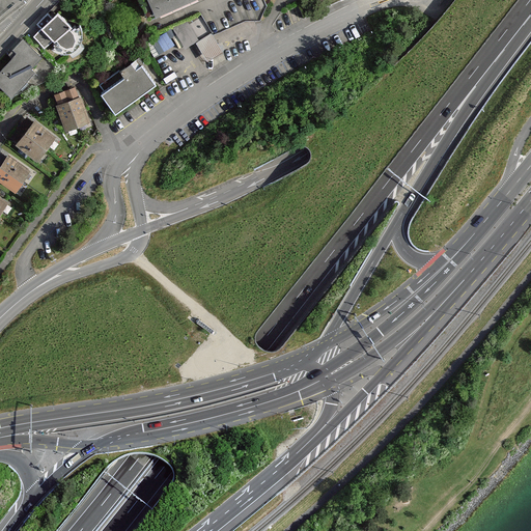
[(146,0),(156,20),(199,0),(146,0)]
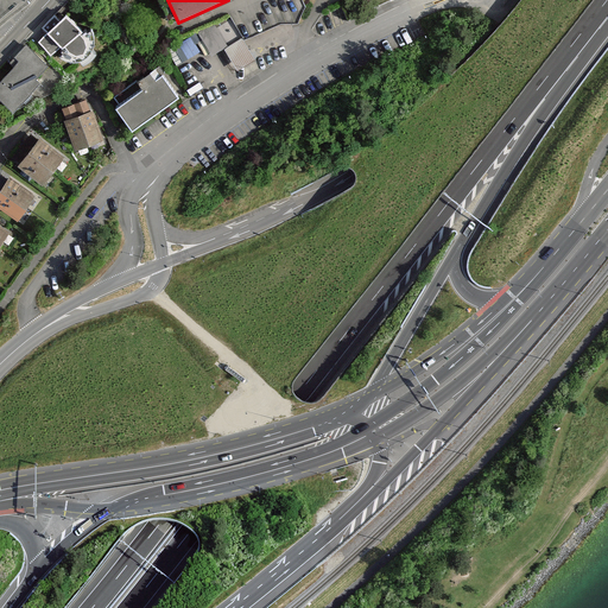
[(49,32),(38,43),(51,56),(55,54),(61,58),(71,63),(83,59),(90,54),(95,45),(95,36),(90,27),(84,31),(65,12),(58,19),(55,14),(42,27),(49,32)]
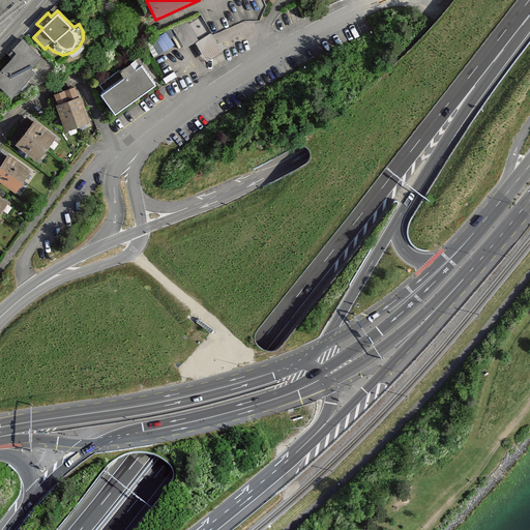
[(159,36),(167,48),(181,39),(174,27),(159,36)]
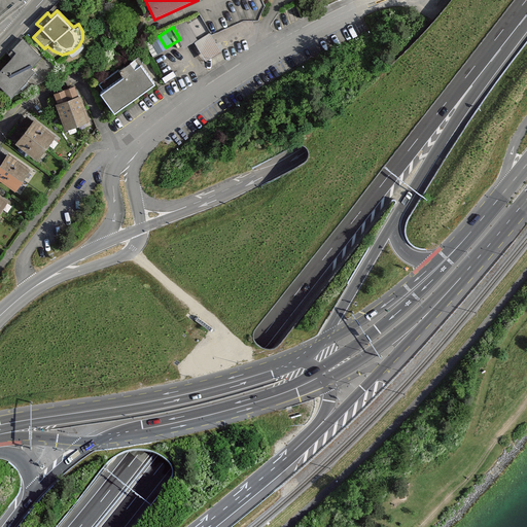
[(40,57),(25,41),(11,56),(15,60),(0,75),(0,84),(12,97),(35,73),(30,68),(40,57)]
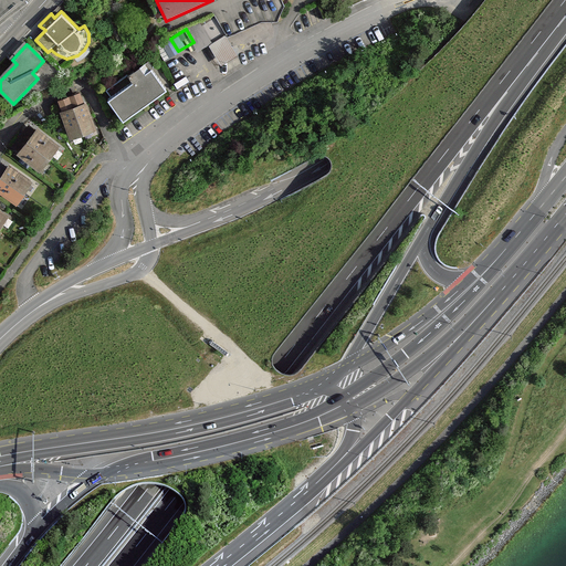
[(109,100),(124,121),(167,91),(146,62),(126,76),(132,84),(109,100)]
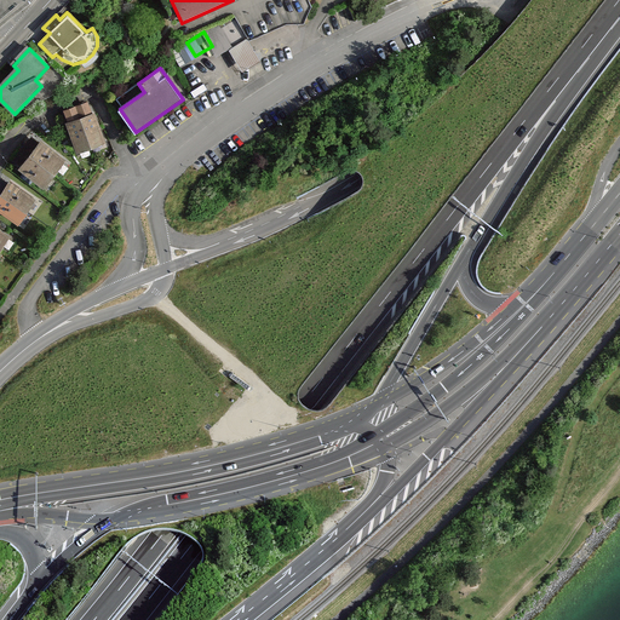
[(91,102),(63,113),(79,155),(107,144),(91,102)]
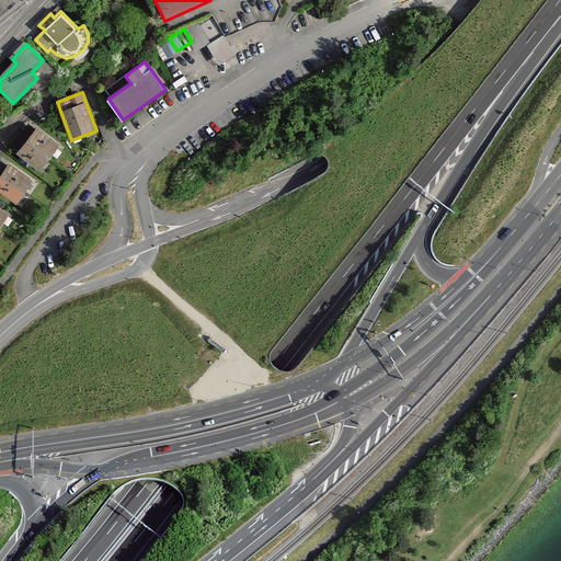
[(36,126),(15,151),(38,169),(59,144),(36,126)]
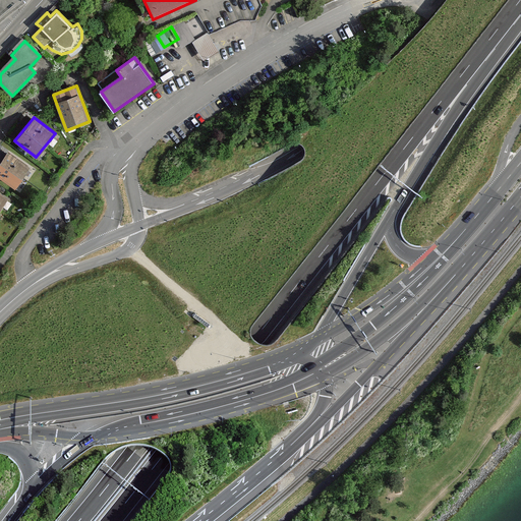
[(7,152),(0,161),(0,177),(14,187),(30,166),(7,152)]
